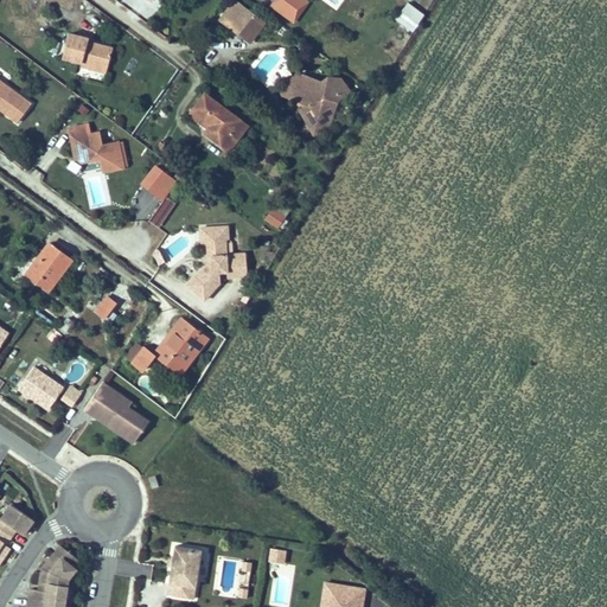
[(234,23),(243,30),(254,38),(268,19),(243,0),(236,0),(225,16),(234,23)]
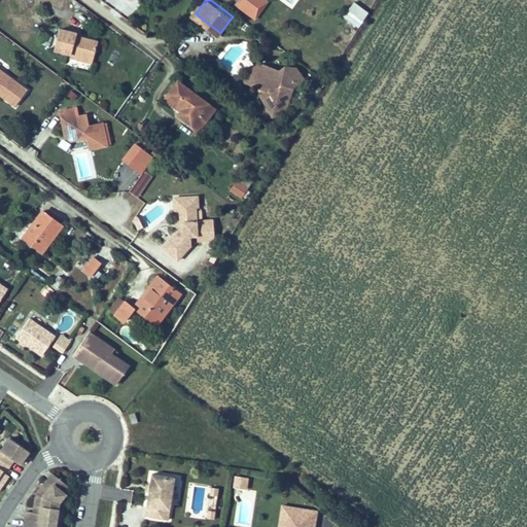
[(256,21),(269,4),(264,0),(241,0),(237,6),(256,21)]
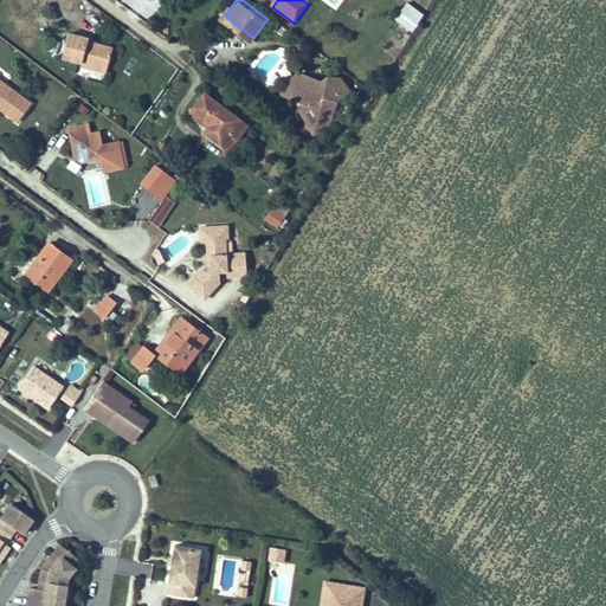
[(424,15),(408,5),(397,21),(413,32),(424,15)]
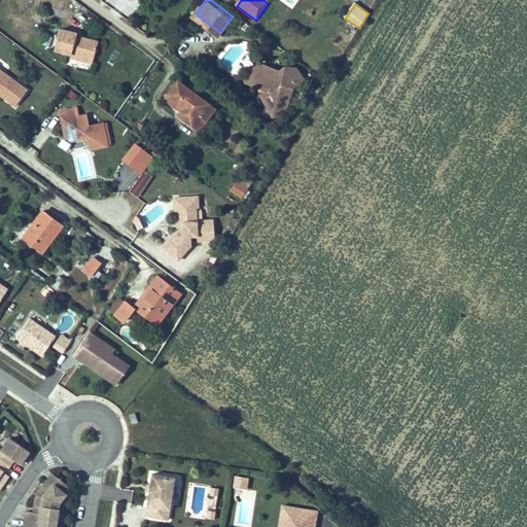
[(93,65),(94,61),(97,44),(74,39),(75,34),(59,30),(55,50),(54,53),(71,57),(70,61),(85,64),(93,65)]
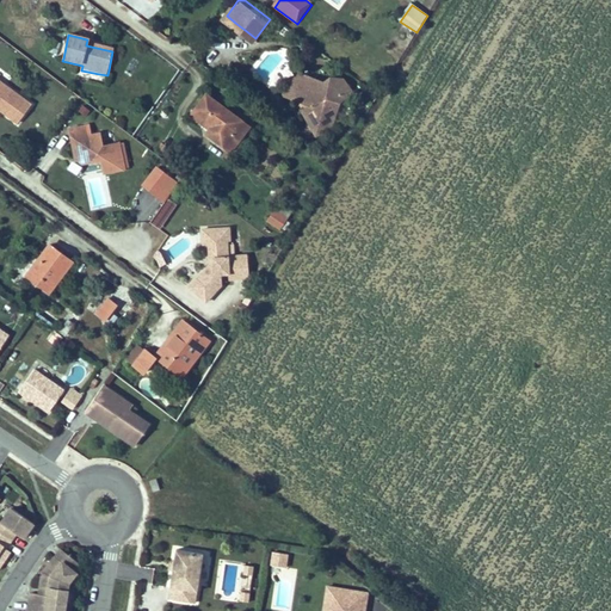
[(334,128),(344,97),(352,90),(344,79),(332,79),(326,82),(304,74),(289,80),(283,96),(310,106),(309,107),(302,112),(316,137),(334,128)]
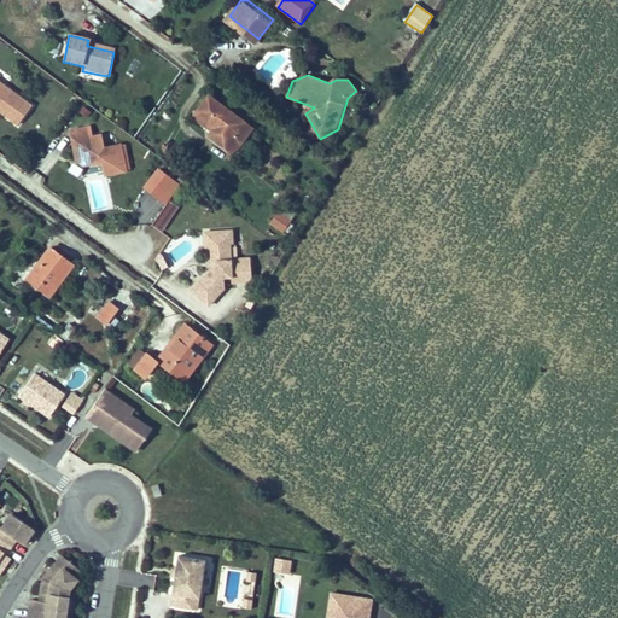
[(0,111),(19,126),(34,108),(0,82),(0,111)]
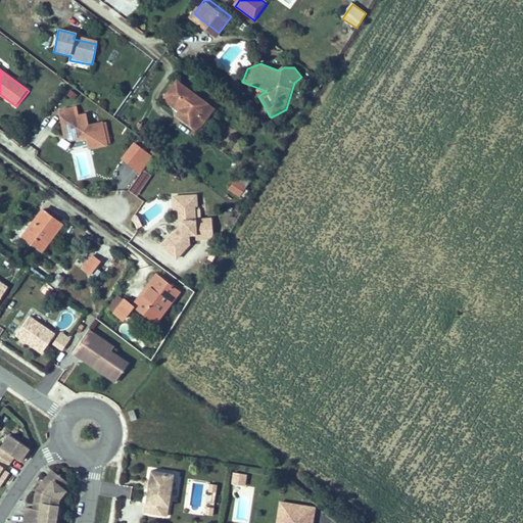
[(162,100),(178,111),(176,113),(199,130),(215,108),(177,81),(165,95),(162,100)]
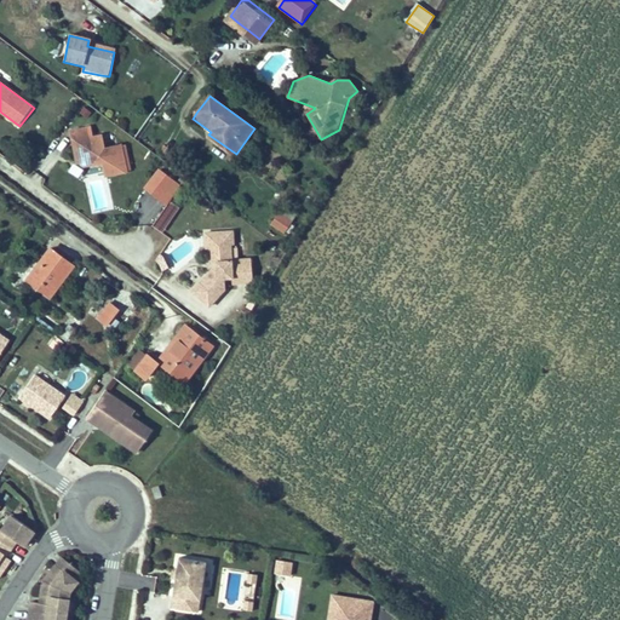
[(99,159),(104,161),(107,176),(128,171),(122,144),(107,148),(103,135),(92,137),(90,126),(72,130),(79,160),(86,166),(96,164),(99,159)]
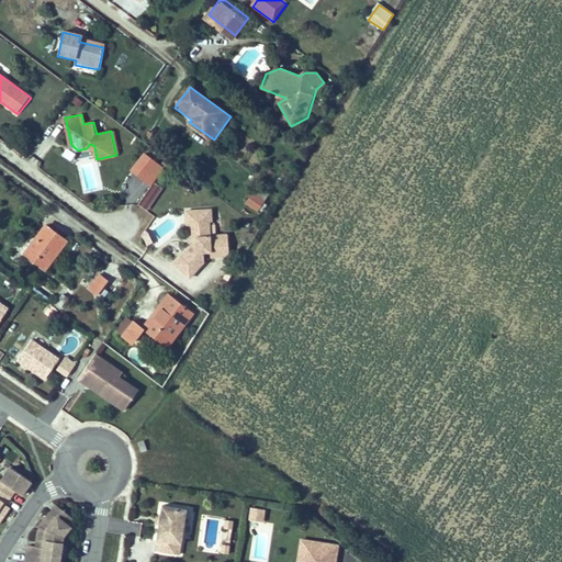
[(149,132),(144,138),(152,145),(157,138),(149,132)]
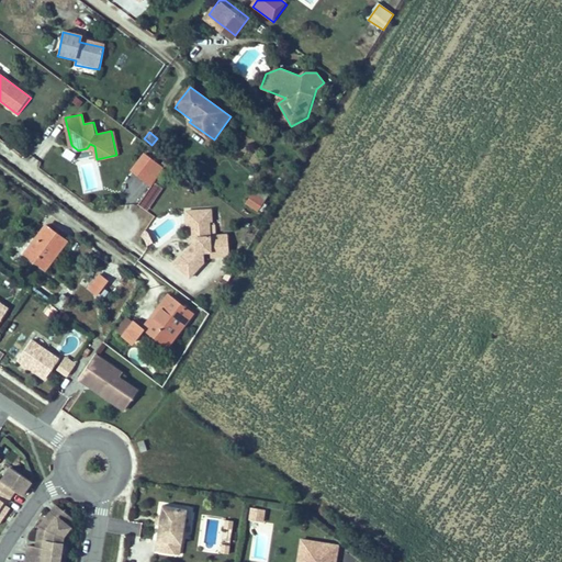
[(65,149),(63,157),(72,160),(75,153),(65,149)]
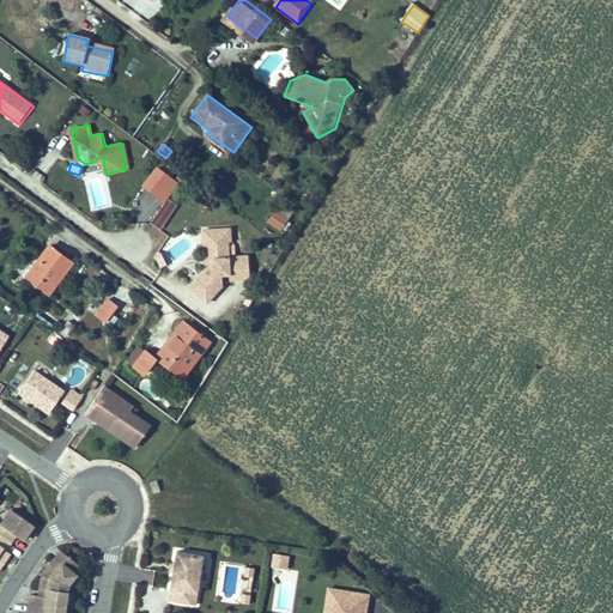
[(178,184),(157,168),(143,187),(164,202),(178,184)]
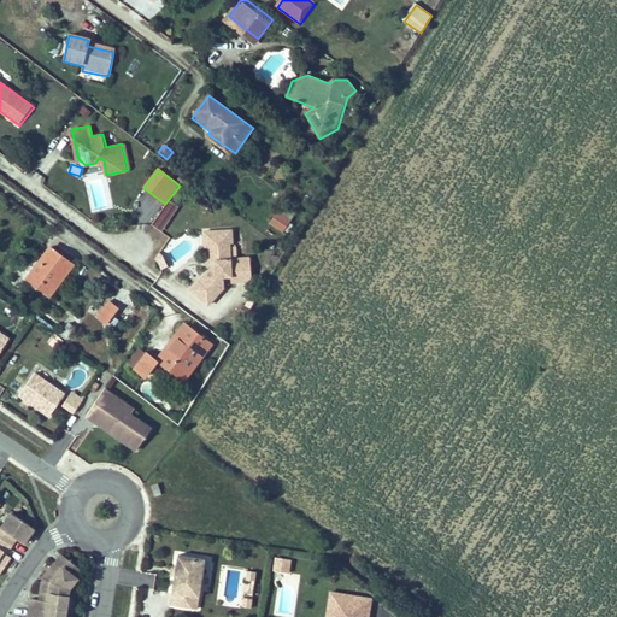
[(281,207),(270,224),(283,233),(294,216),(281,207)]
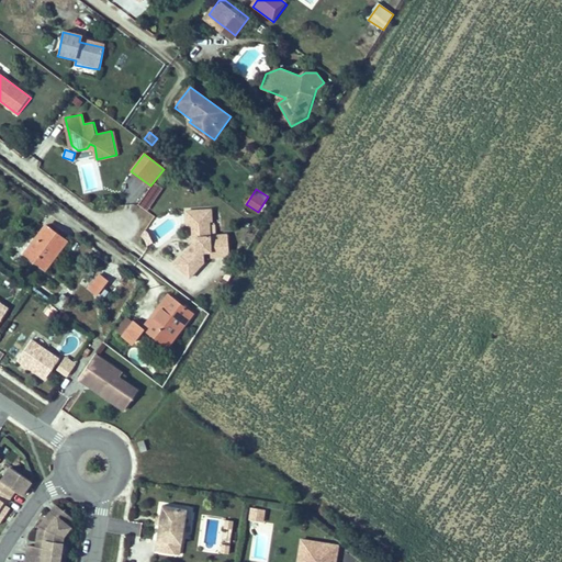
[(211,209),(195,210),(186,211),(186,225),(191,224),(191,243),(194,245),(192,248),(189,246),(172,263),(189,277),(202,262),(202,251),(209,251),(209,257),(228,256),(227,235),(214,236),(214,225),(209,226),(209,222),(212,222),(211,209)]
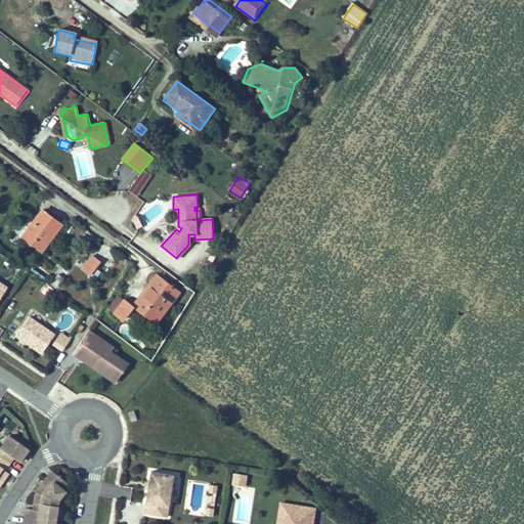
[(45,252),(64,224),(45,210),(26,237),(45,252)]
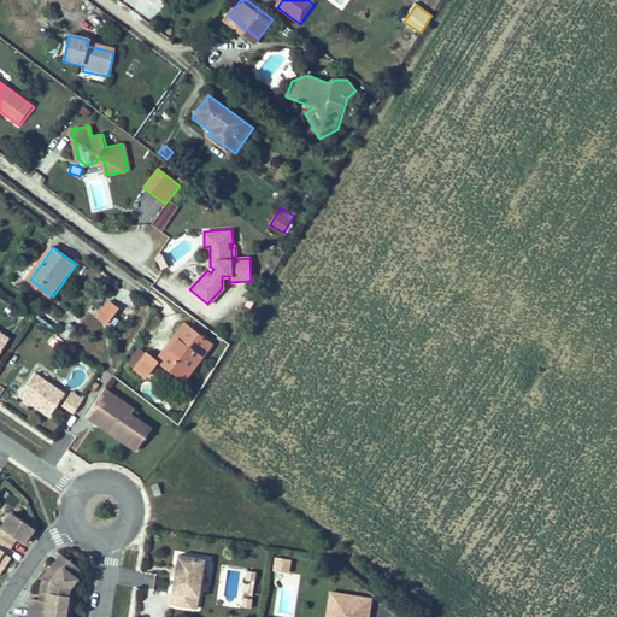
[(168,266),(162,256),(156,259),(162,270),(168,266)]
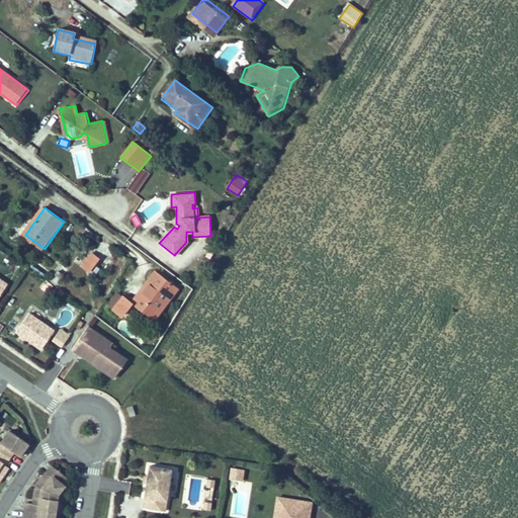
[(89,271),(99,258),(89,251),(80,265),(89,271)]
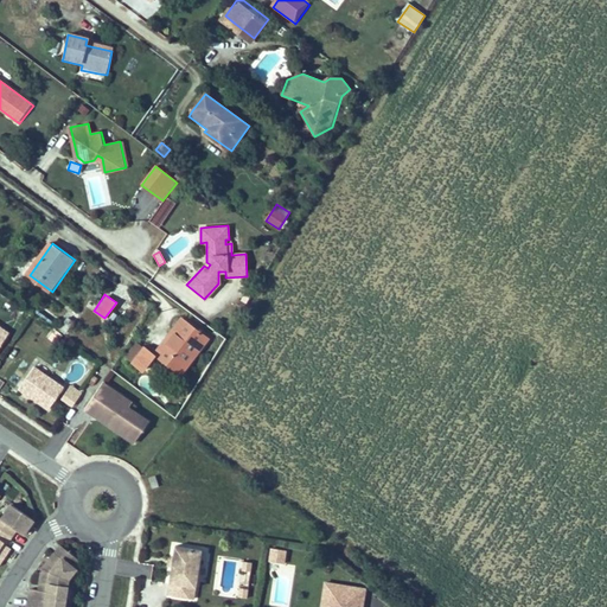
[(179,319),(152,356),(179,376),(205,339),(179,319)]
